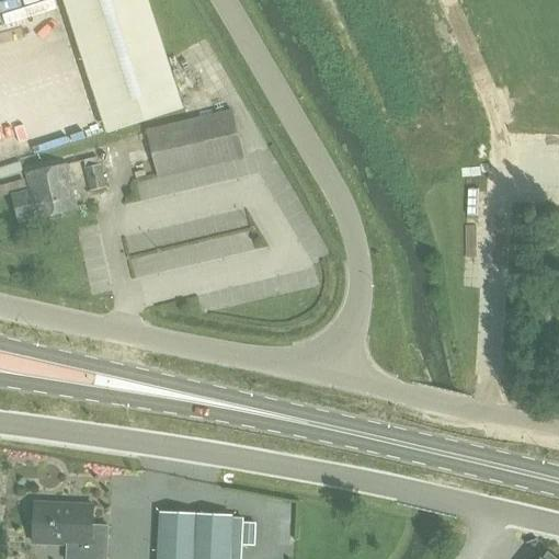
[(64,0),(106,132),(182,106),(147,0),(64,0)]
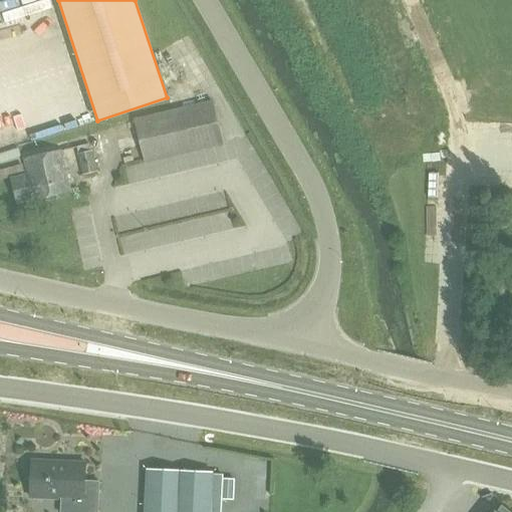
[(210,99),(178,107),(133,118),(143,163),(188,152),(221,144),(210,99)]
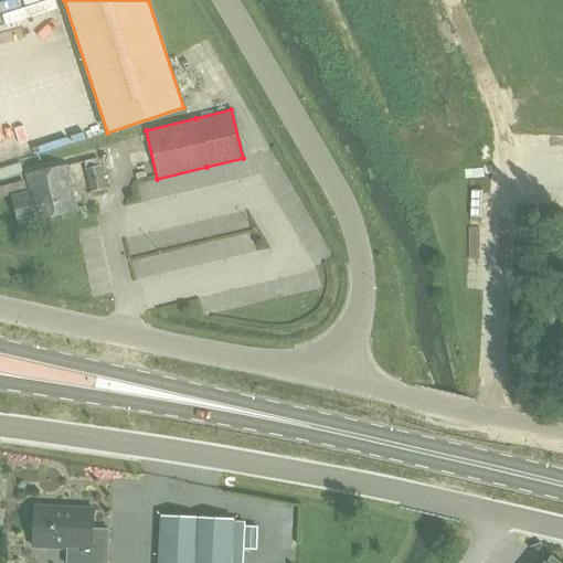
[(96,155),(81,158),(88,191),(106,188),(99,163),(98,163),(96,155)]
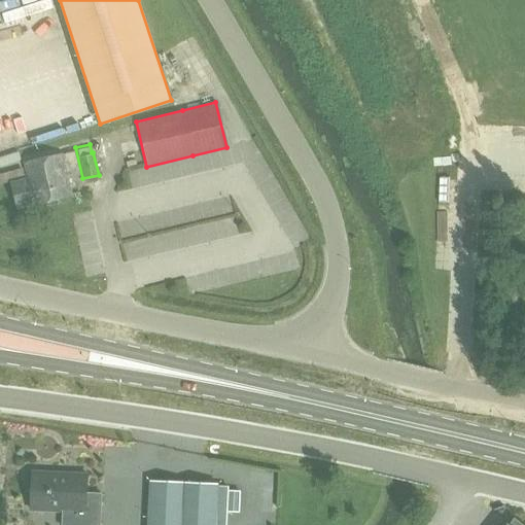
[(26,177),(8,181),(15,209),(72,197),(62,151),(22,162),(26,177)]
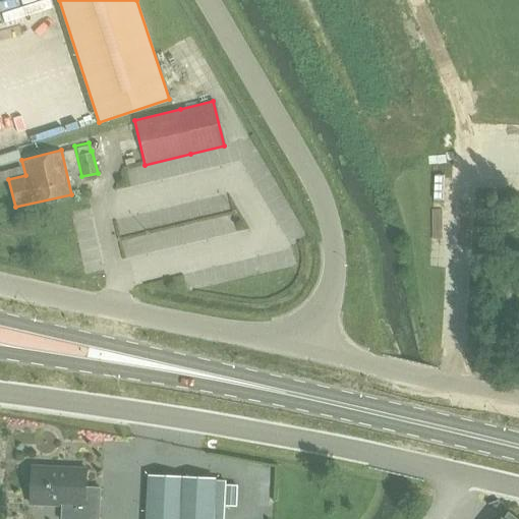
[(141,155),(123,157),(126,176),(145,173),(141,155)]
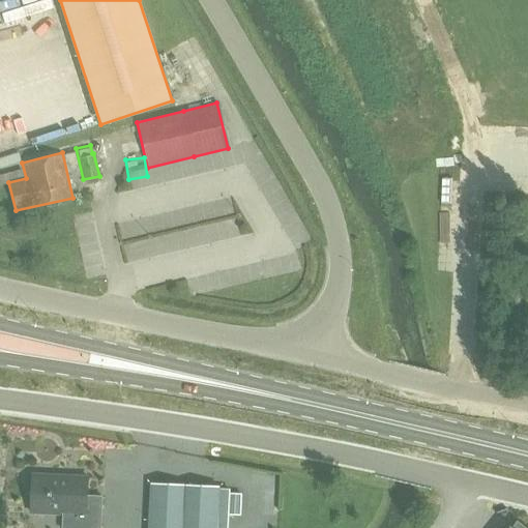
[(87,476),(31,474),(29,510),(62,512),(61,527),(98,527),(100,495),(86,495),(87,476)]
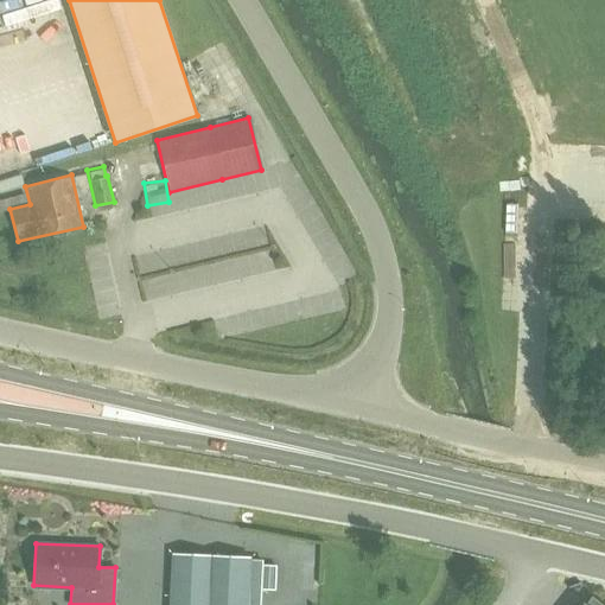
[(258,604),(259,590),(260,590),(261,560),(249,559),(249,556),(171,553),(169,604),(258,604)]
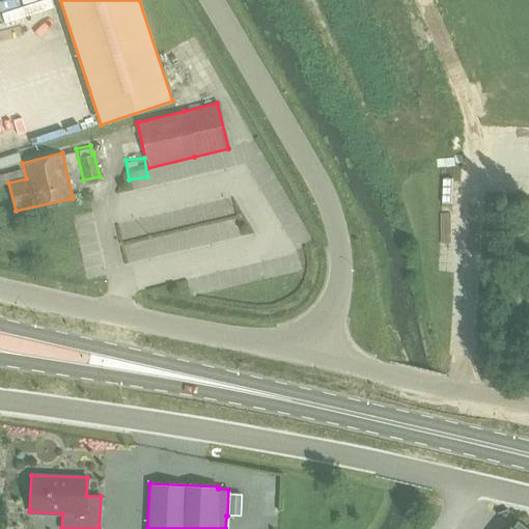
[(241,496),(228,495),(227,516),(240,517),(241,496)]
